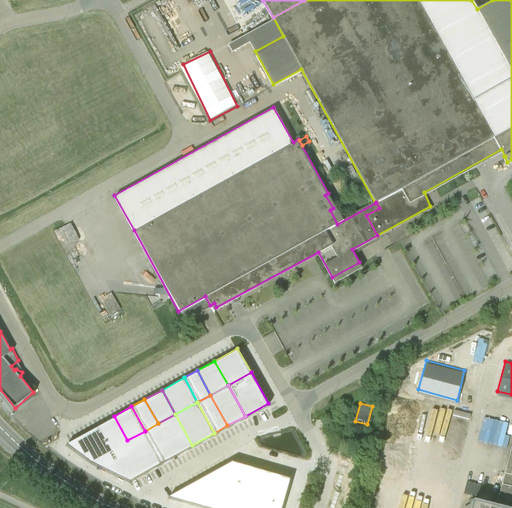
[(192,445),(175,414),(158,423),(175,454),(192,445)]
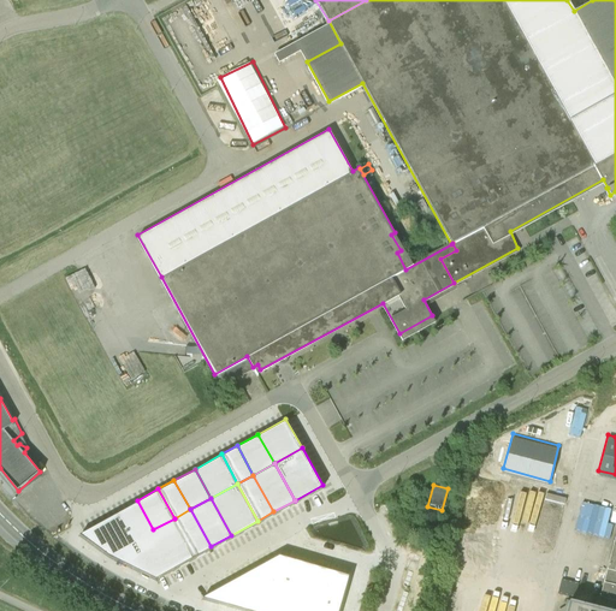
[(132,541),(153,529),(137,500),(116,512),(132,541)]
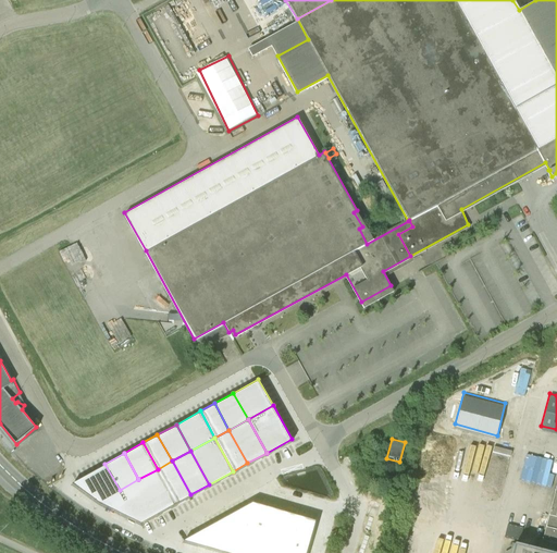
[(527,454),(525,469),(554,469),(554,454),(527,454)]
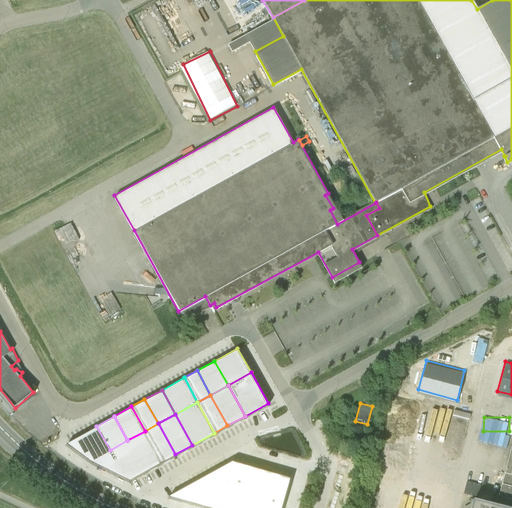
[(158,423),(145,431),(161,462),(175,454),(158,423)]
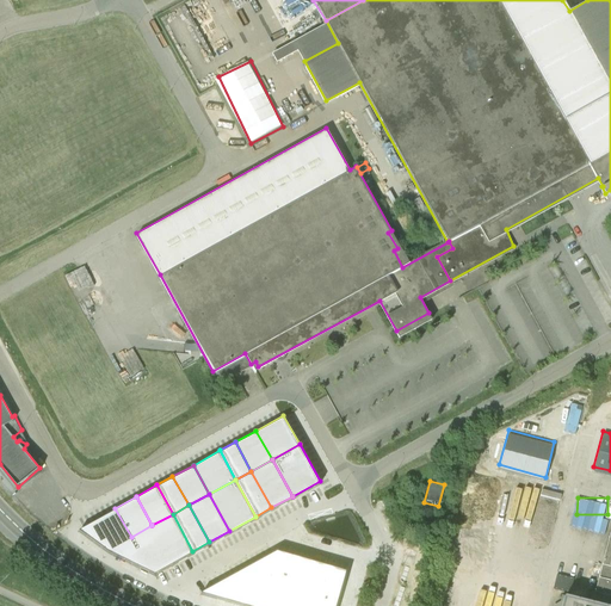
[(131,537),(115,508),(79,527),(107,550),(131,537)]
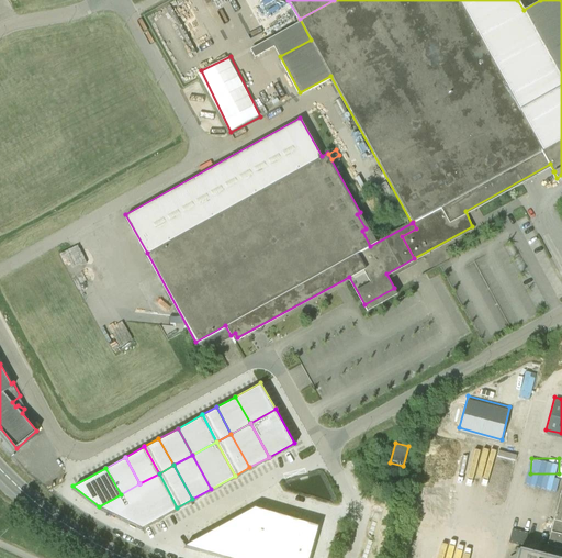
[(159,473),(139,483),(158,517),(177,508),(159,473)]
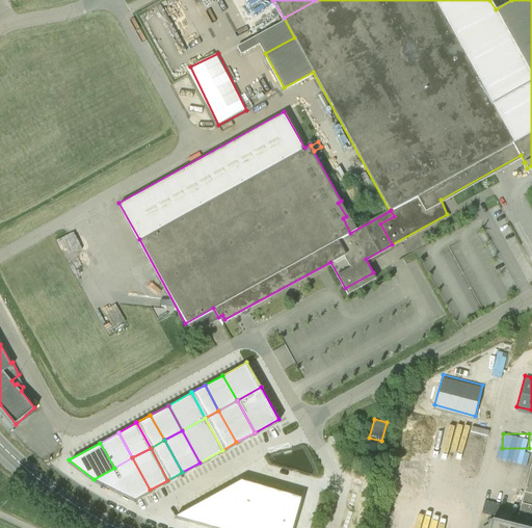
[(530,449),(500,449),(500,458),(530,459),(530,449)]
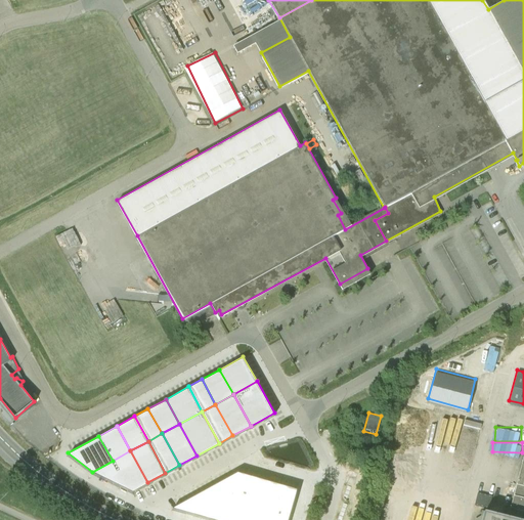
[(130,450),(113,461),(92,472),(132,490),(147,482),(130,450)]
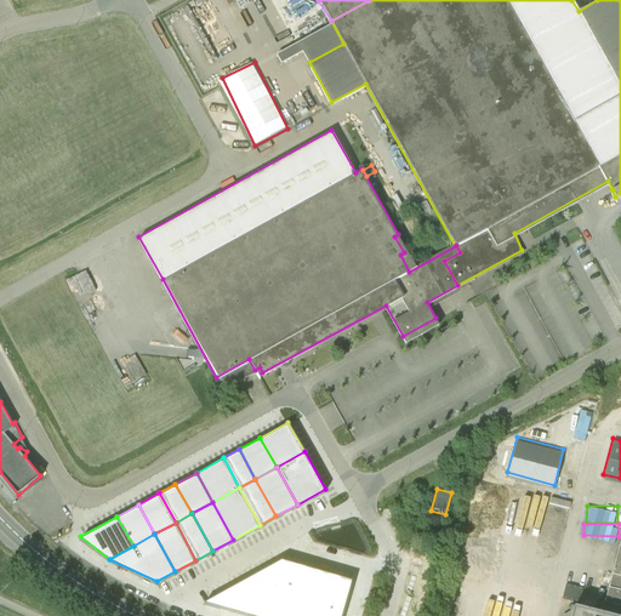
[(620,535),(605,598),(603,598),(603,600),(609,603),(607,614),(579,606),(567,614),(567,615),(620,615),(615,615),(619,603),(620,603),(620,535)]
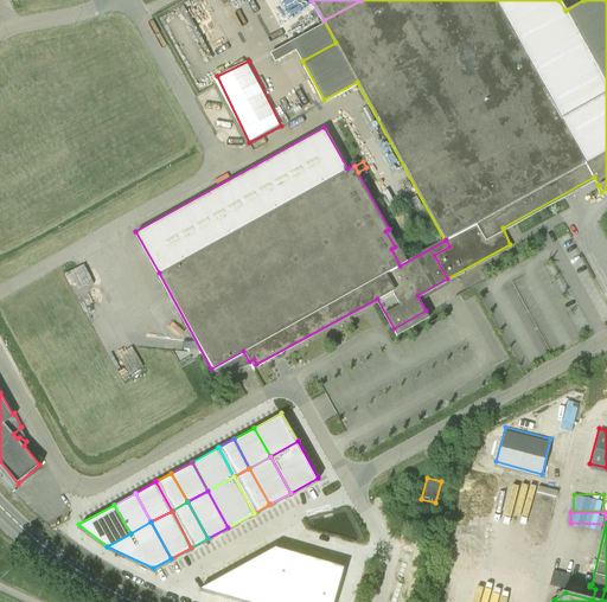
[(274,545),(230,570),(264,580),(275,545),(274,545)]
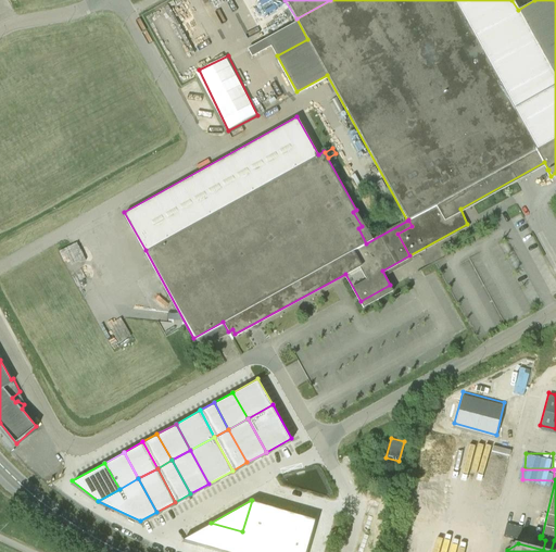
[(252,500),(242,531),(258,537),(267,504),(252,500)]
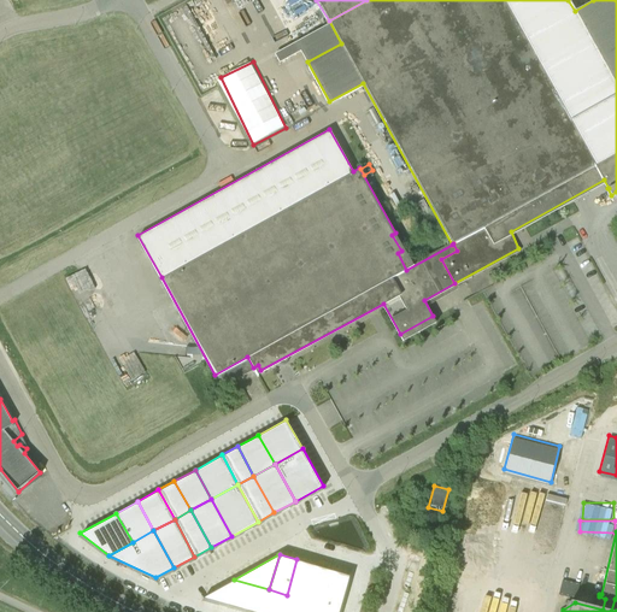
[(404,558),(399,578),(404,580),(409,559),(404,558)]
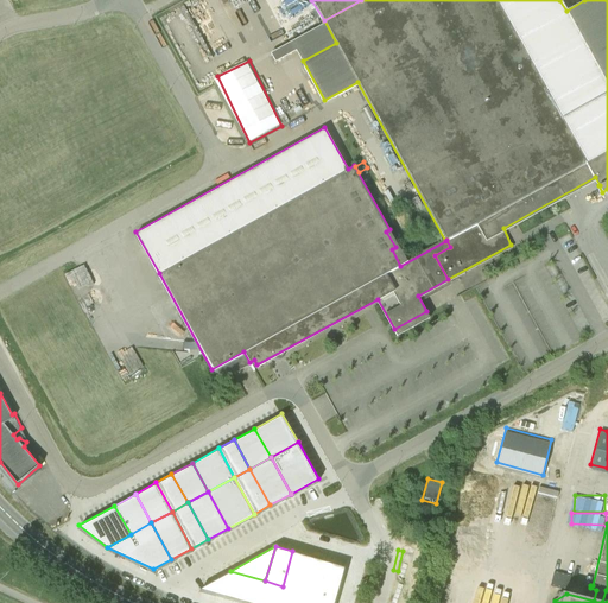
[(292,551),(283,586),(299,591),(309,556),(292,551)]
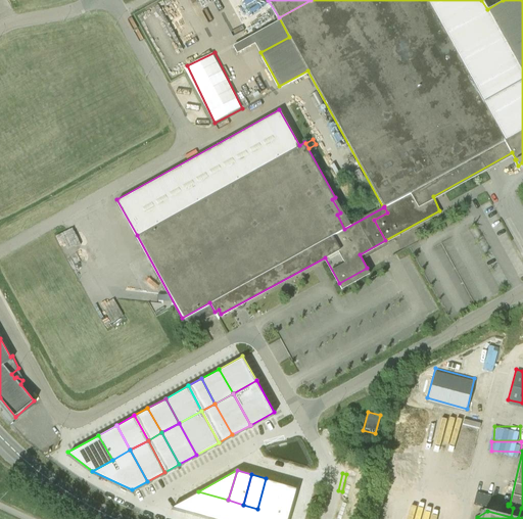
[(281,482),(266,478),(257,509),(272,513),(281,482)]
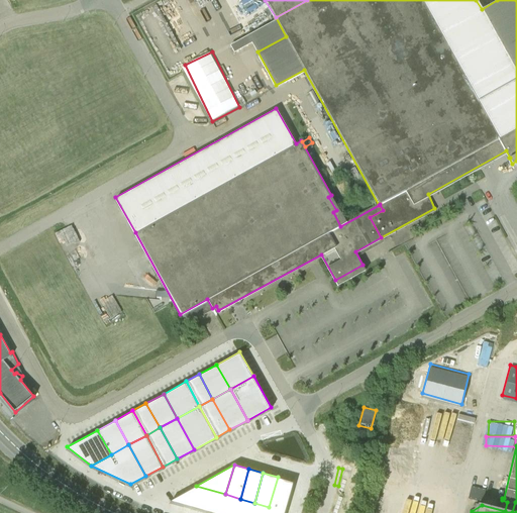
[(293,482),(278,477),(269,507),(284,511),(293,482)]
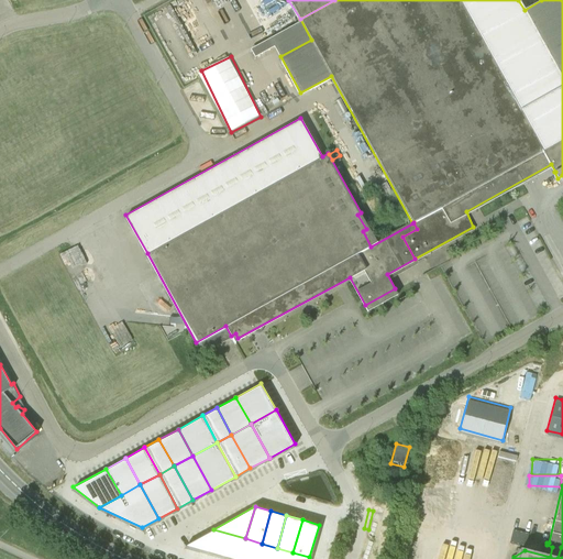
[(239,558),(245,538),(213,529),(185,545),(233,558),(239,558)]
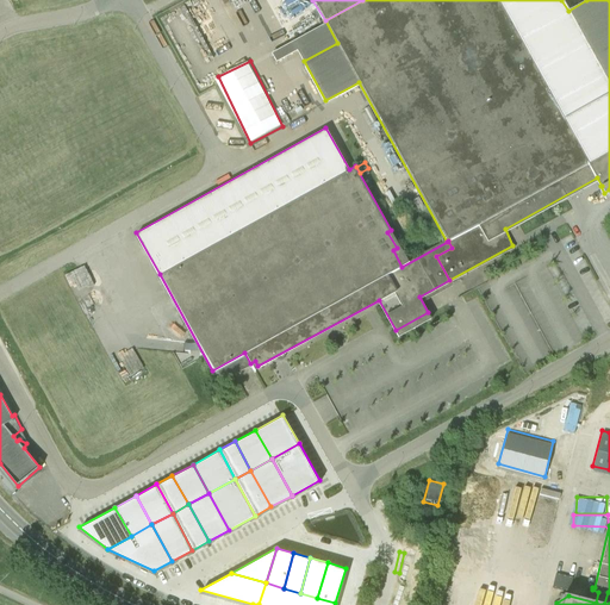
[(266,582),(259,604),(278,604),(284,588),(266,582)]
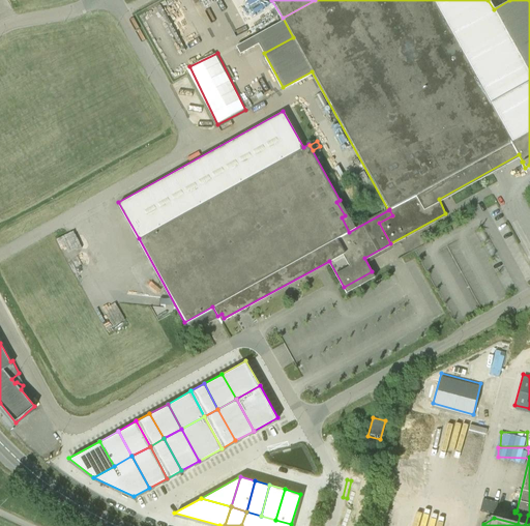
[(246,512),(241,525),(257,525),(261,516),(246,512)]
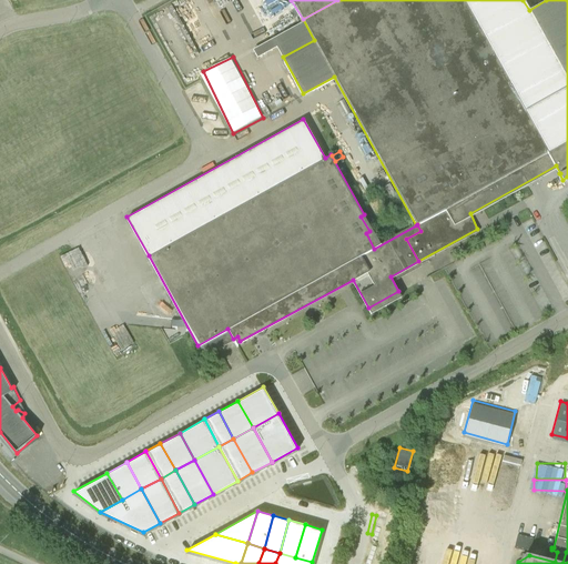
[(280,553),(275,563),(311,563),(312,562),(295,557),(280,553)]
